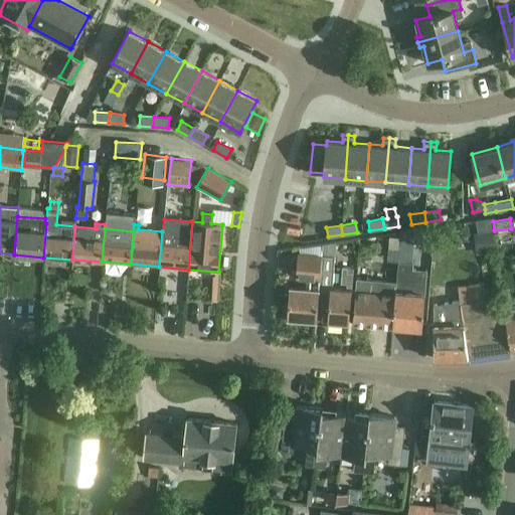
[(474,232),(477,254),(496,251),(493,229),(474,232)]
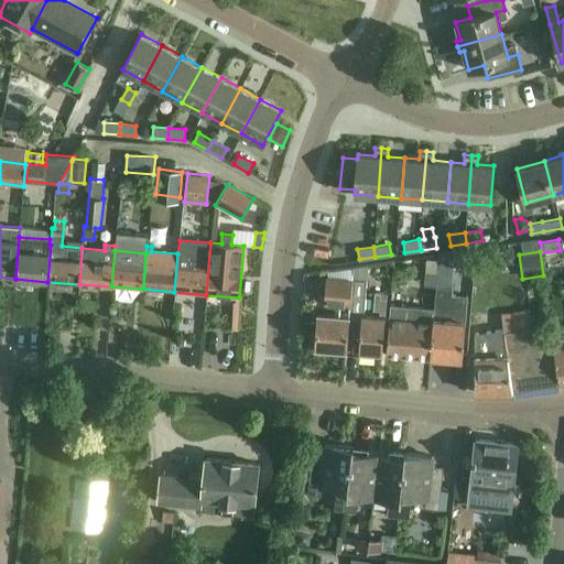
[(435,308),(431,357),(463,359),(467,295),(451,294),(453,258),(438,259),(437,273),(436,284),(435,308)]
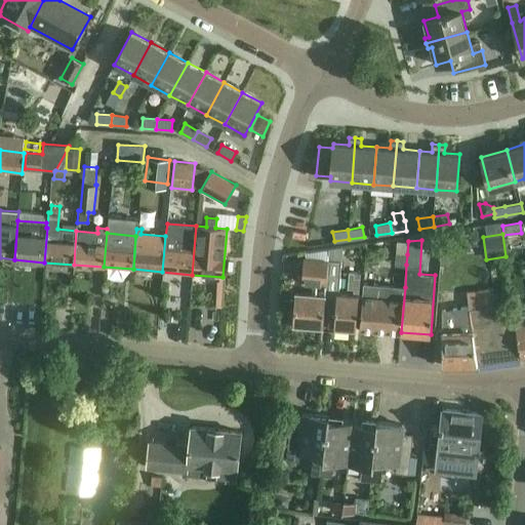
[(406,265),(407,254),(406,254),(407,241),(397,241),(396,253),(393,253),(392,264),(406,265)]
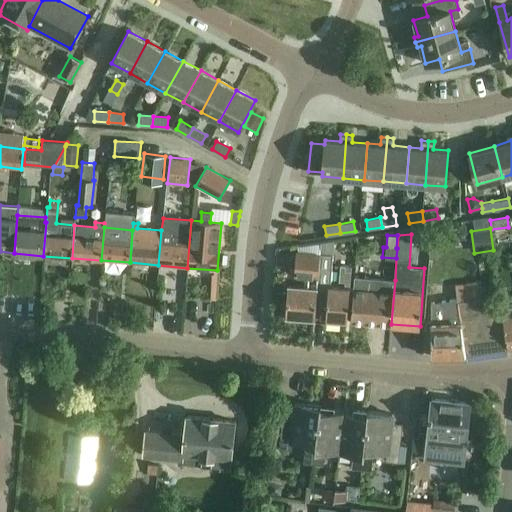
[(315,318),(316,314),(320,261),(321,253),(296,251),(294,276),(308,277),(307,287),(289,286),(286,316),(315,318)]
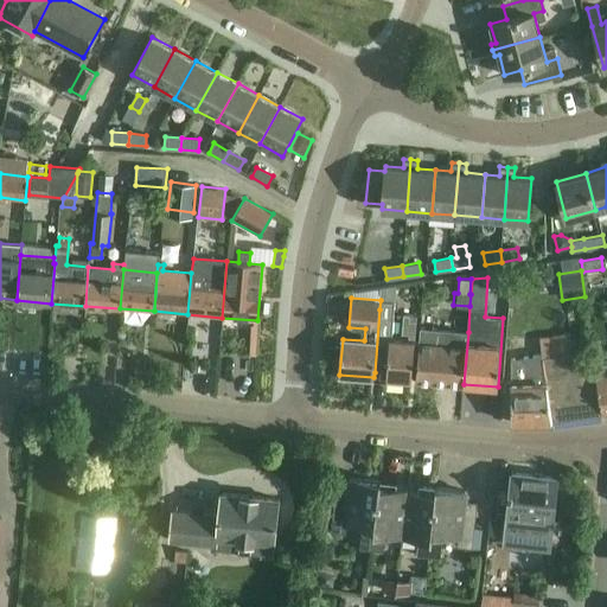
[(381,300),(379,310),(375,372),(387,374),(387,378),(413,381),(417,321),(409,320),(409,314),(404,314),(403,333),(409,334),(408,340),(393,339),(396,300),(381,300)]
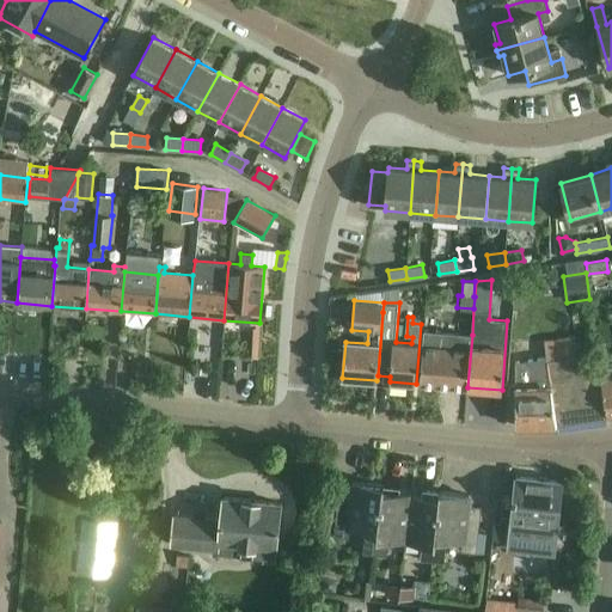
[(422,347),(420,384),(467,387),(472,335),(439,332),(438,348),(422,347)]
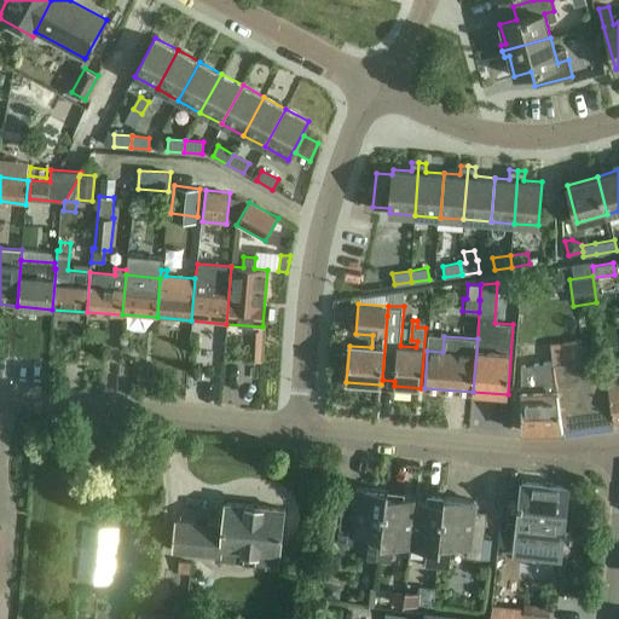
[(555,340),(557,360),(578,358),(574,336),(555,340)]
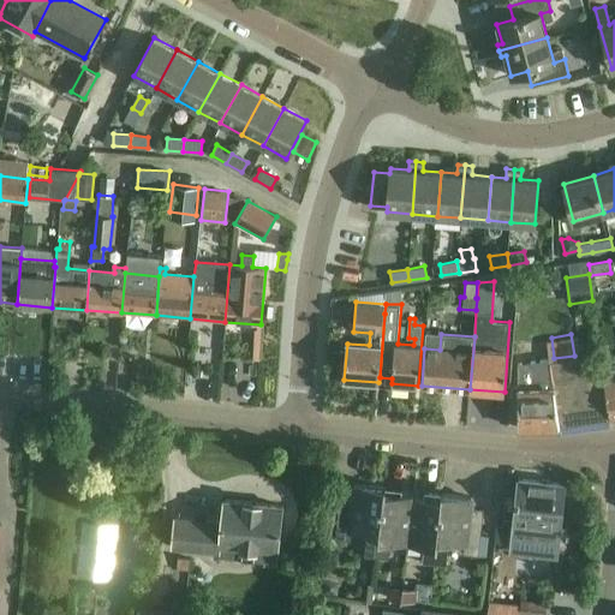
[(518,363),(519,428),(561,427),(550,364),(549,358),(518,363)]
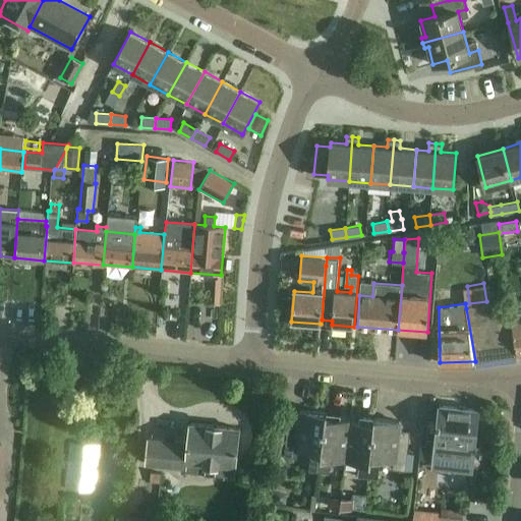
[(516,356),(512,322),(511,313),(499,315),(497,304),(466,308),(475,361),(516,356)]
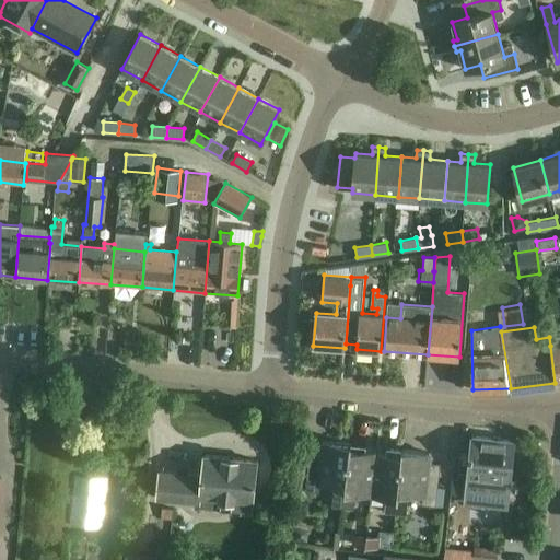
[(559,343),(550,346),(555,383),(559,382),(559,343)]
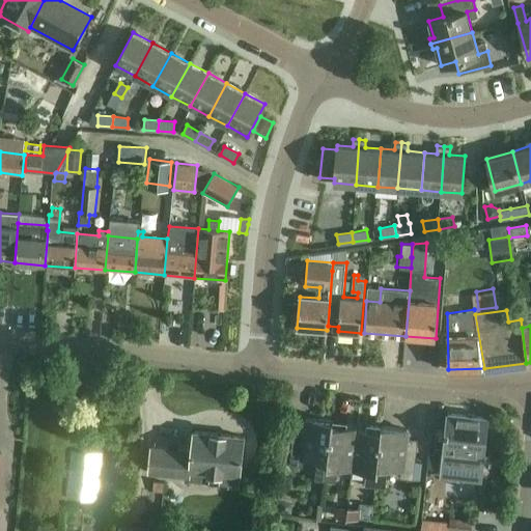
[(211,423),(228,422),(228,409),(211,409),(211,423)]
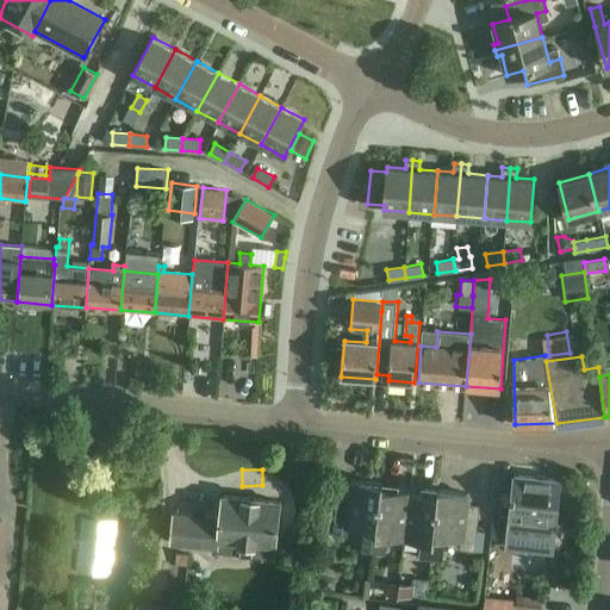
[(553,543),(560,480),(514,474),(506,539),(553,543)]
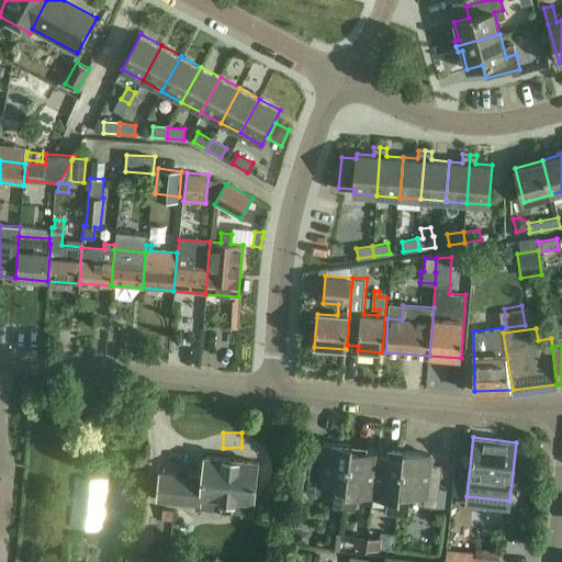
[(343,509),(351,445),(324,441),(323,451),(311,450),(306,492),(319,493),(321,483),(335,484),(332,508),(343,509)]
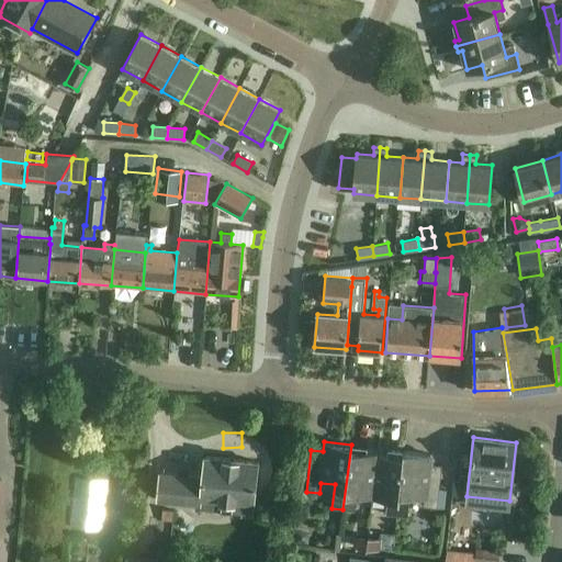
[(371,495),(377,453),(366,452),(367,447),(351,445),(343,509),(353,510),(356,493),(371,495)]
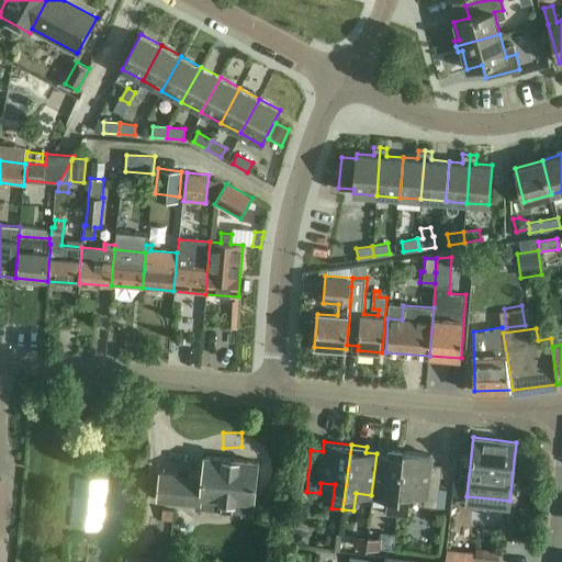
[(395,515),(403,451),(388,449),(388,454),(377,453),(371,495),(386,497),(384,514),(395,515)]
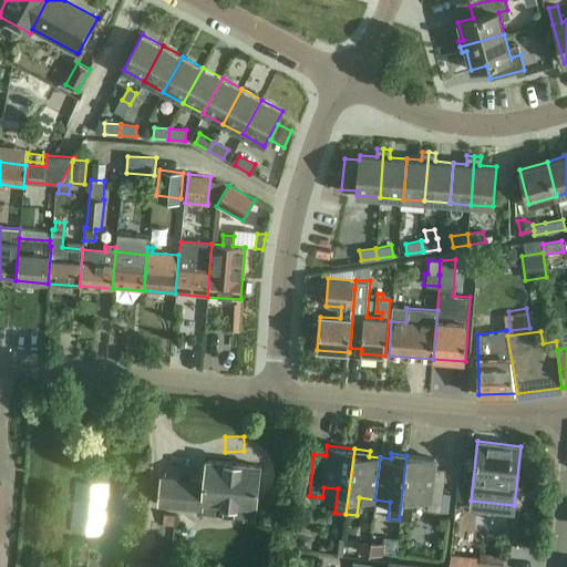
[(450,494),(443,494),(445,470),(433,467),(434,459),(406,455),(399,519),(411,522),(413,498),(429,500),(426,511),(441,512),(449,512),(450,494)]
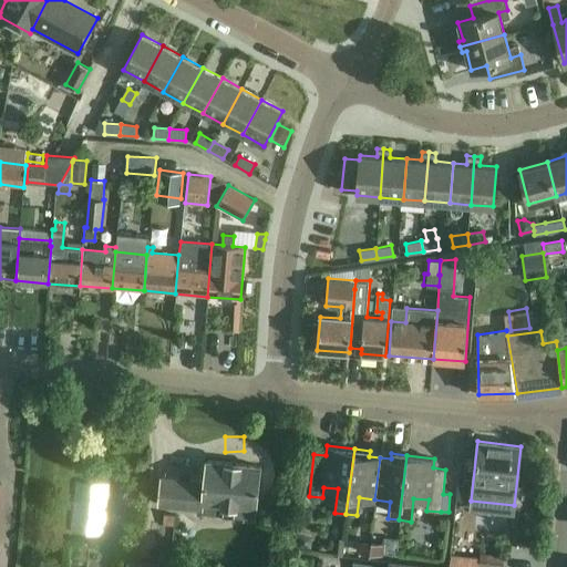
[(202,508),(203,508),(203,502),(255,507),(259,465),(206,460),(204,481),(162,476),(158,504),(197,508),(196,514),(202,515),(202,508)]
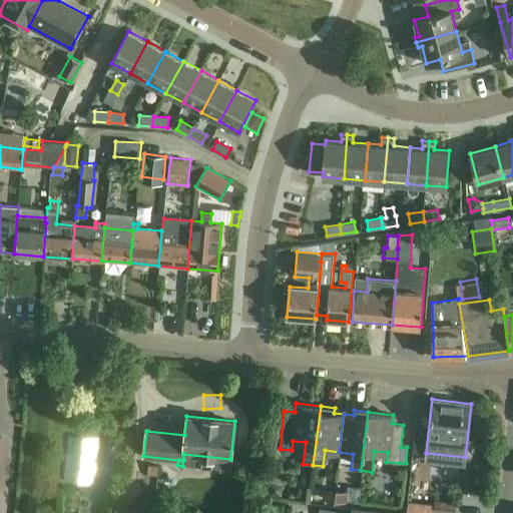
[(147,464),(146,475),(158,476),(159,465),(147,464)]
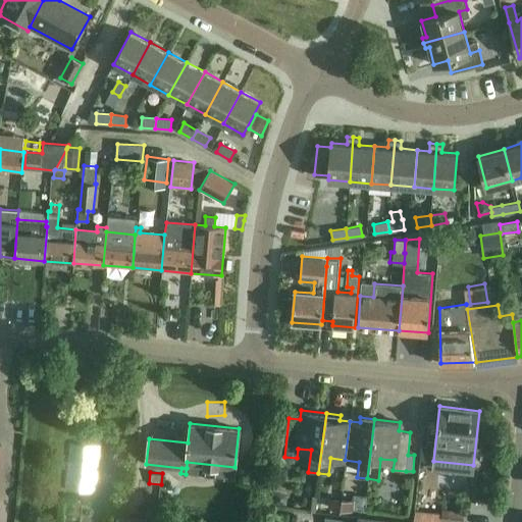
[(343,480),(343,490),(362,491),(362,481),(343,480)]
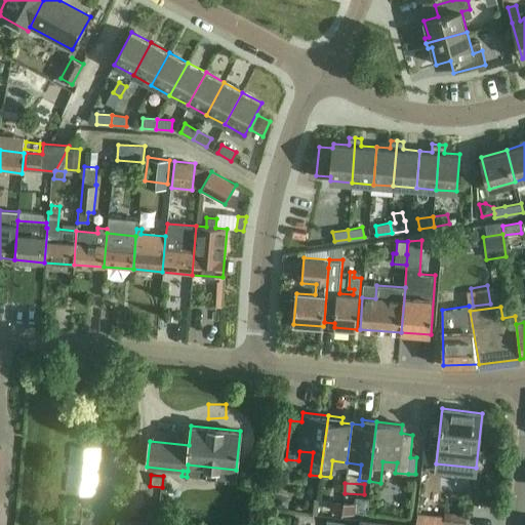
[(342,501),(330,500),(329,511),(341,512),(342,501)]
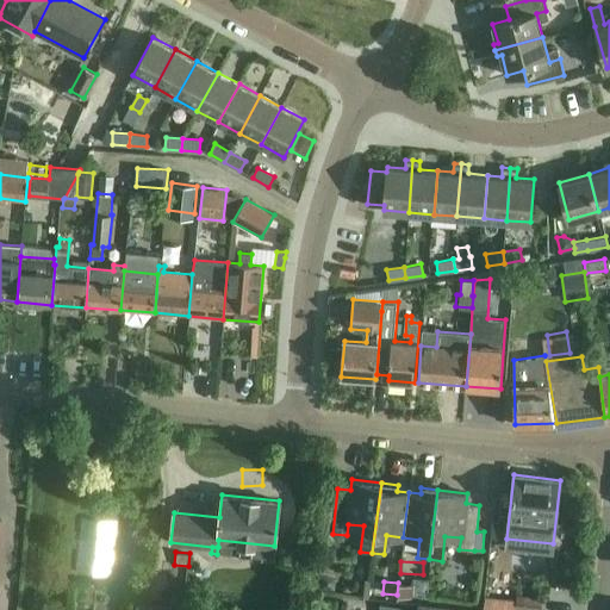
[(412,585),(398,583),(397,595),(411,597),(412,585)]
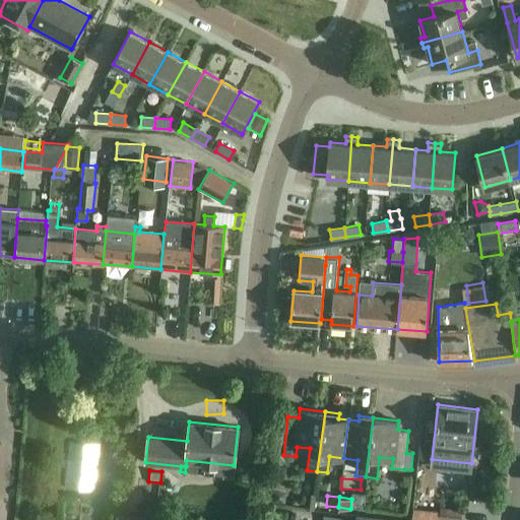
[(125,507),(123,519),(140,519),(141,509),(125,507)]
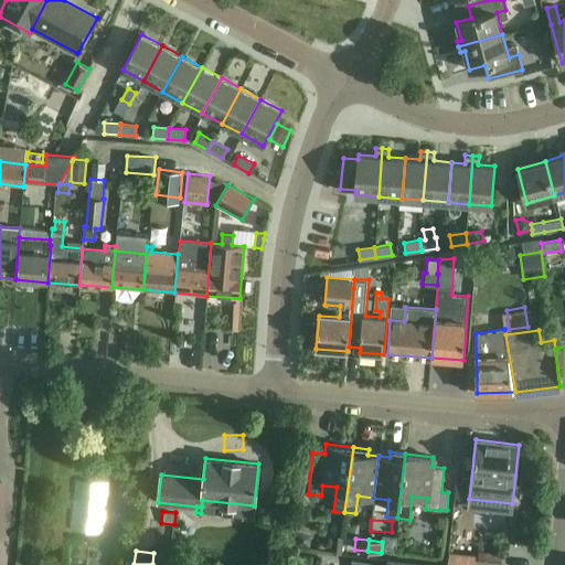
[(473,564),(500,564),(501,554),(475,551),(473,564)]
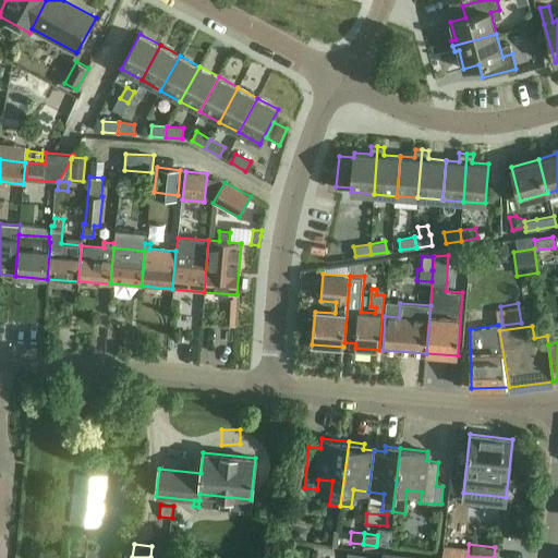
[(295,547),(293,557),(306,557),(307,548),(295,547)]
